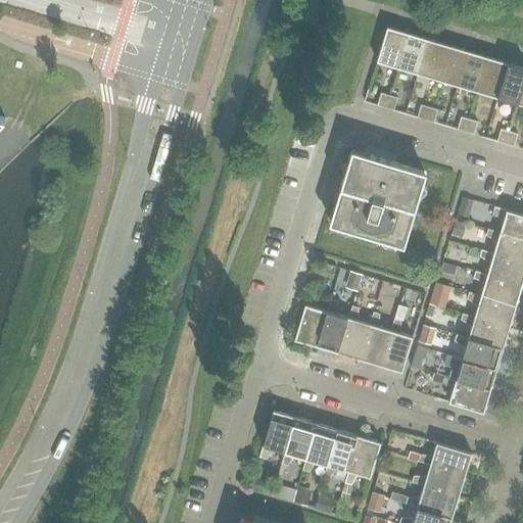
[(377,62),(397,68),(408,34),(387,28),(377,62)]
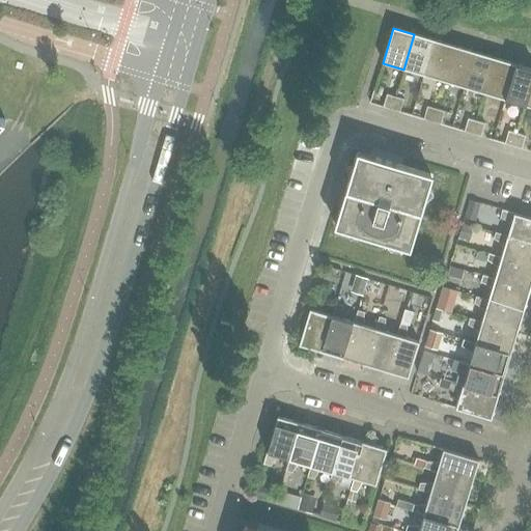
[(403,70),(424,76),(435,40),(414,34),(403,70)]
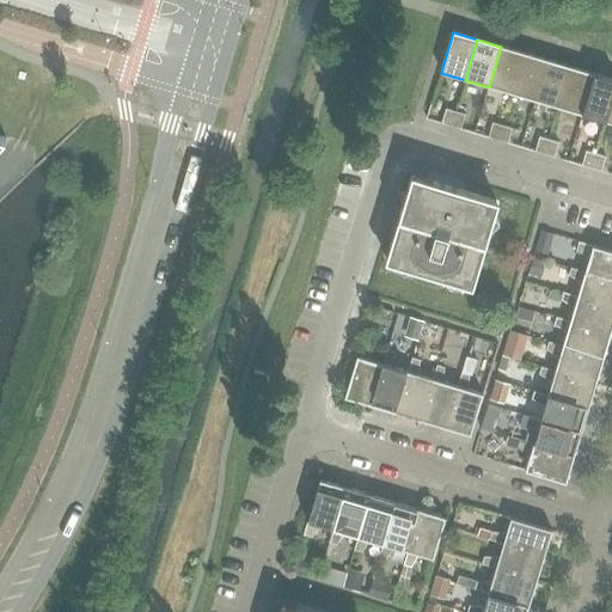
[(512,95),(525,53),(501,47),(489,87),(512,95)]
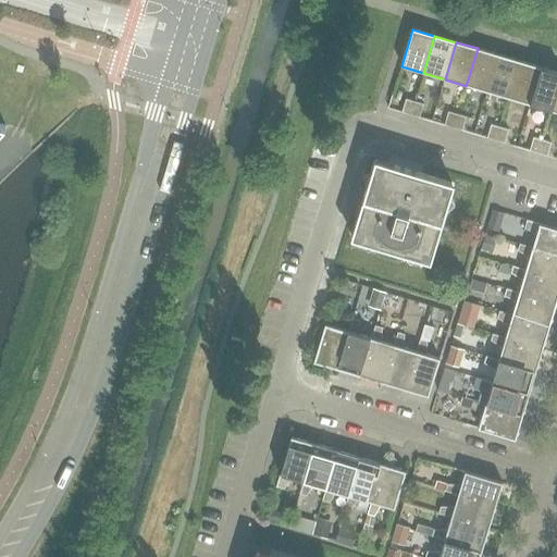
[(487,91),(498,54),(478,48),(466,86),(487,91)]
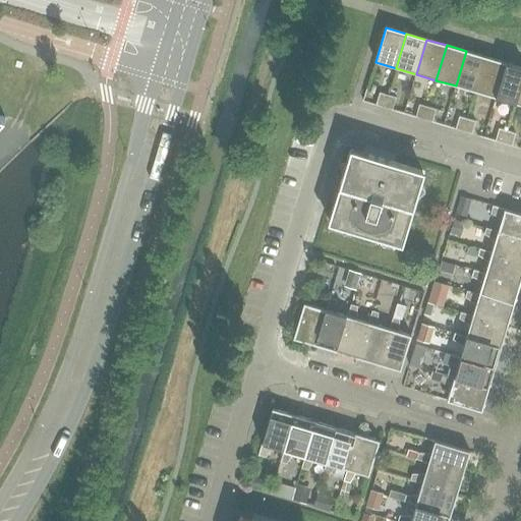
[(476,92),(486,57),(466,51),(456,85),(476,92)]
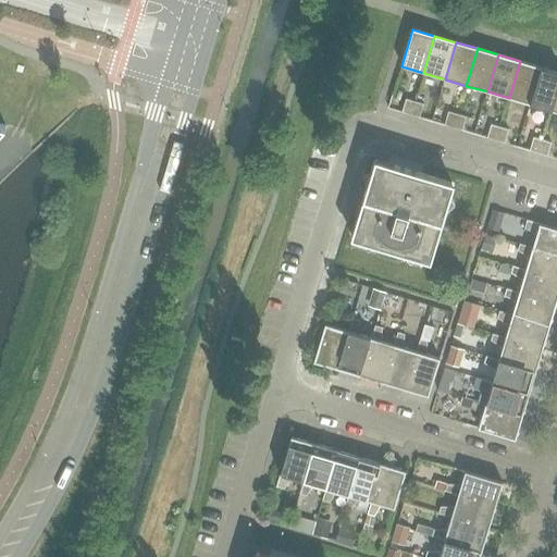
[(541,67),(520,61),(509,98),(530,104),(541,67)]
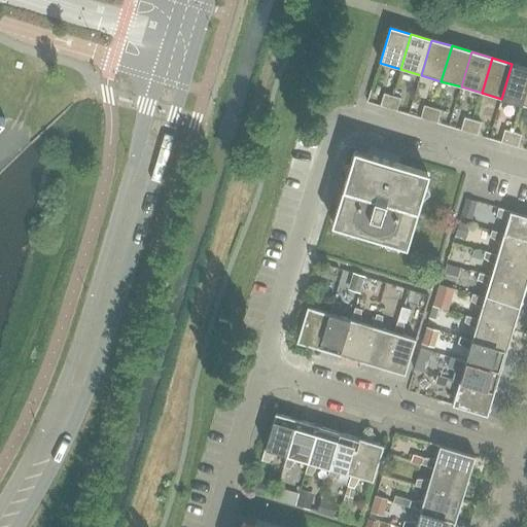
[(522,105),(526,86),(526,68),(512,64),(501,99),(522,105)]
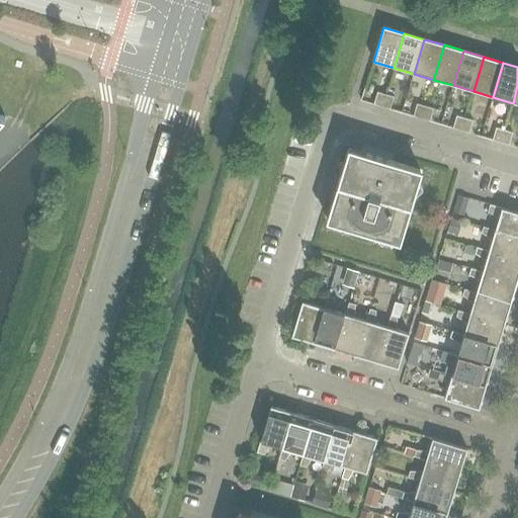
[(381,107),(385,95),(377,92),(373,105),(381,107)]
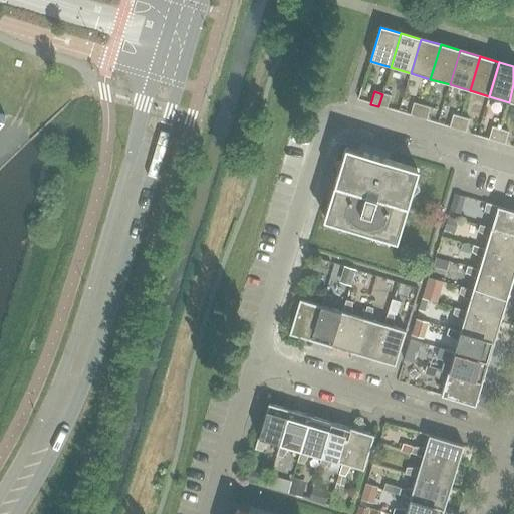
[(391,96),(382,94),(378,106),(388,109),(391,96)]
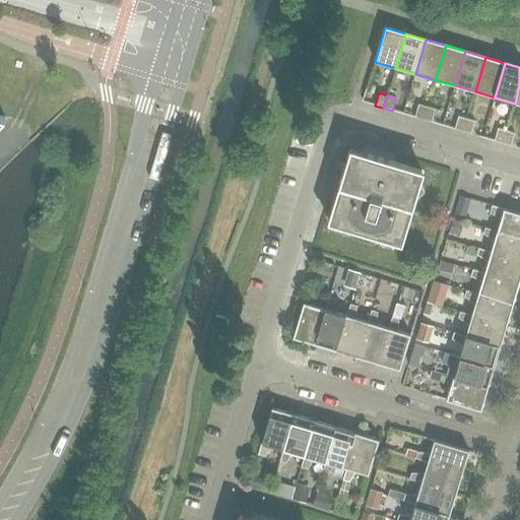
[(424,120),(427,107),(418,105),(414,117),(424,120)]
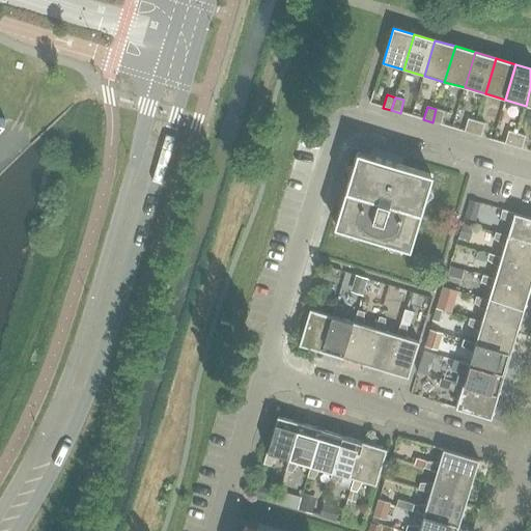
[(445,112),(436,109),(432,122),(441,124),(445,112)]
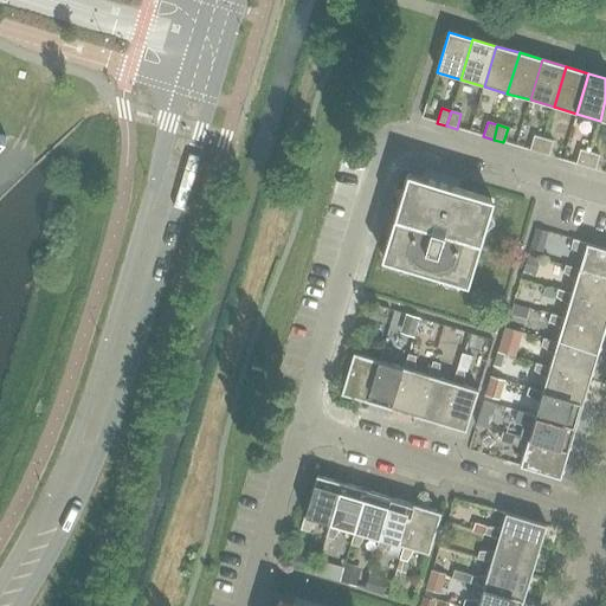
[(540,154),(543,139),(534,136),(529,150),(540,154)]
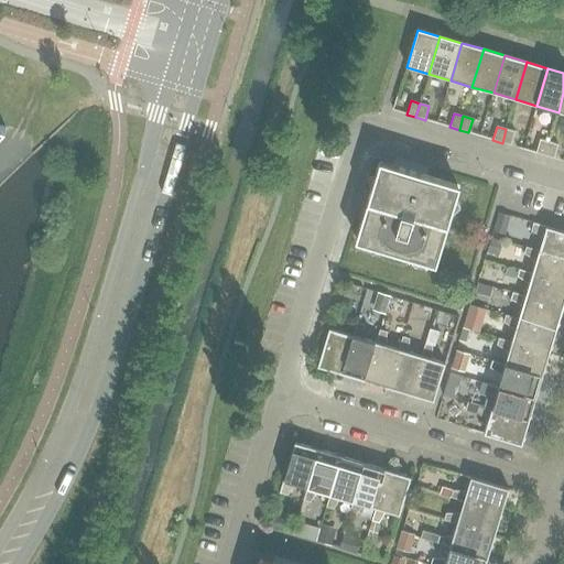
[(516,132),(506,129),(502,143),(511,145),(516,132)]
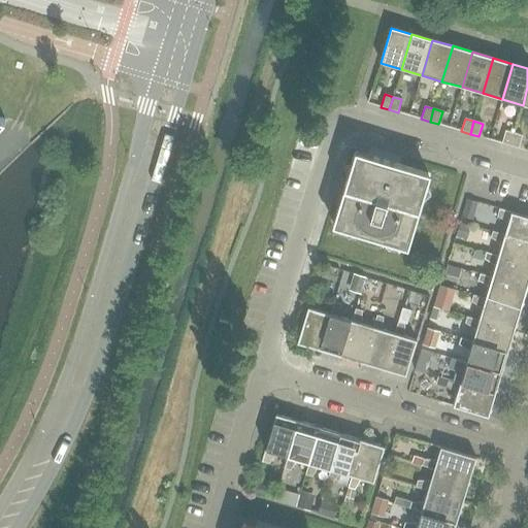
[(510,145),(515,133),(505,130),(502,143),(510,145)]
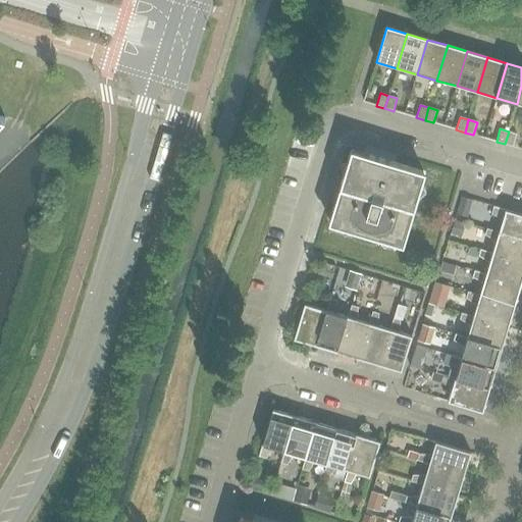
[(517,134),(509,132),(505,144),(513,147),(517,134)]
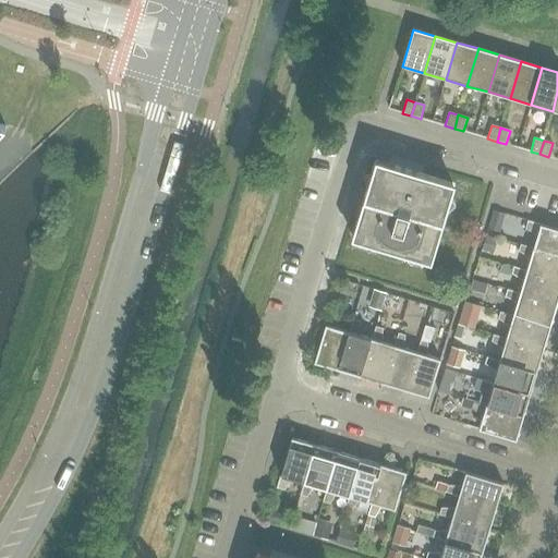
[(432,264),(455,183),(376,160),(351,240),(432,264)]
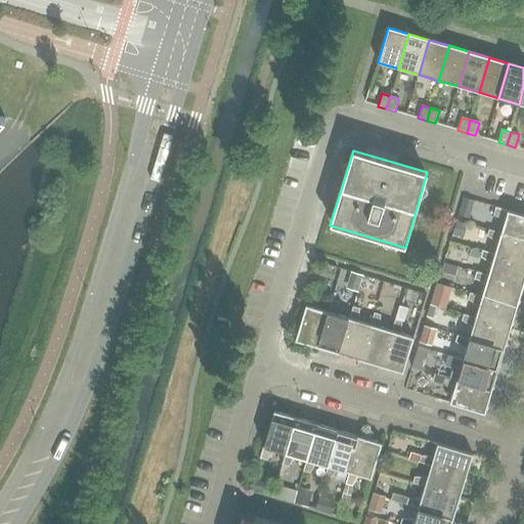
[(464,199),(459,215),(469,217),(473,202),(464,199)]
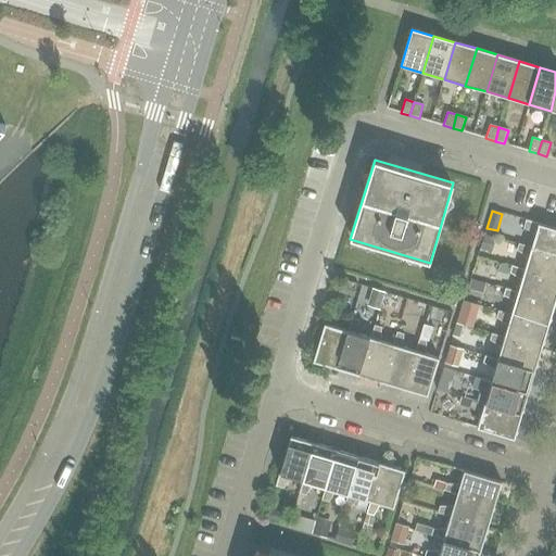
[(531,247),(555,254),(555,228),(526,219),(523,228),(535,236),(531,247)]
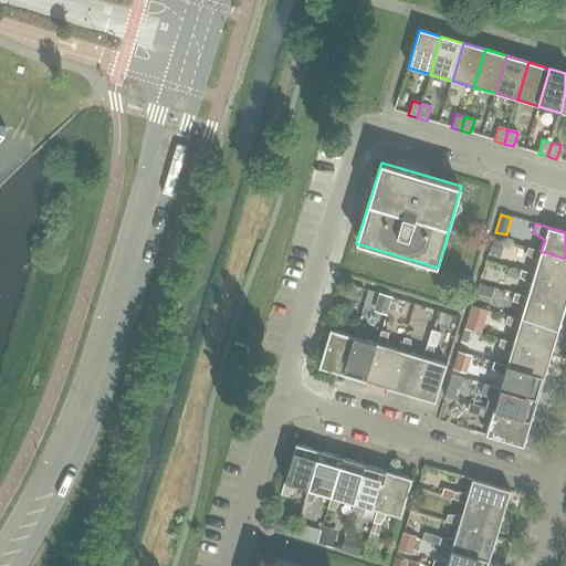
[(493,239),(489,254),(500,258),(504,242),(493,239)]
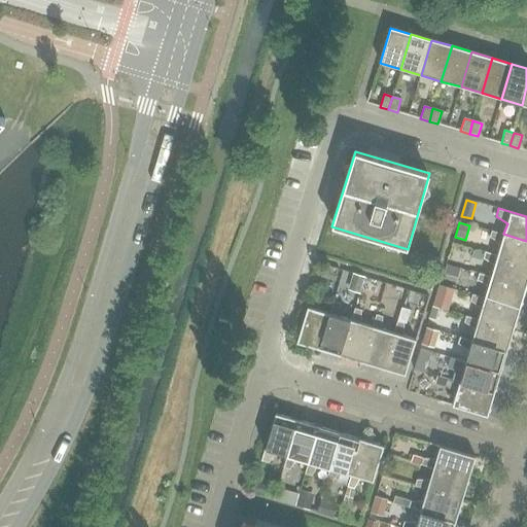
[(526,241),(503,234),(492,231),(490,237),(500,244),(497,255),(526,264),(526,241)]
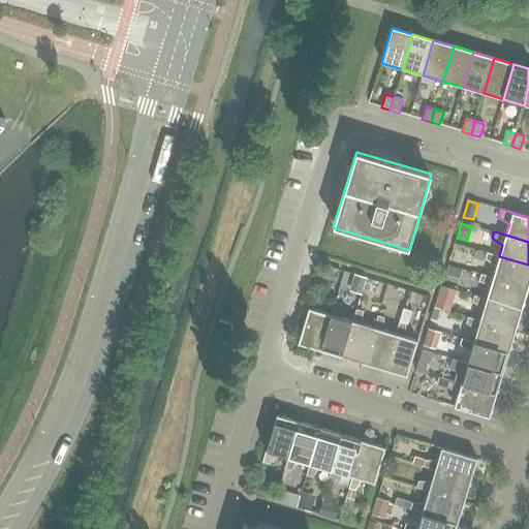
[(486,259),(487,253),(476,250),(473,259),(480,261),(486,259)]
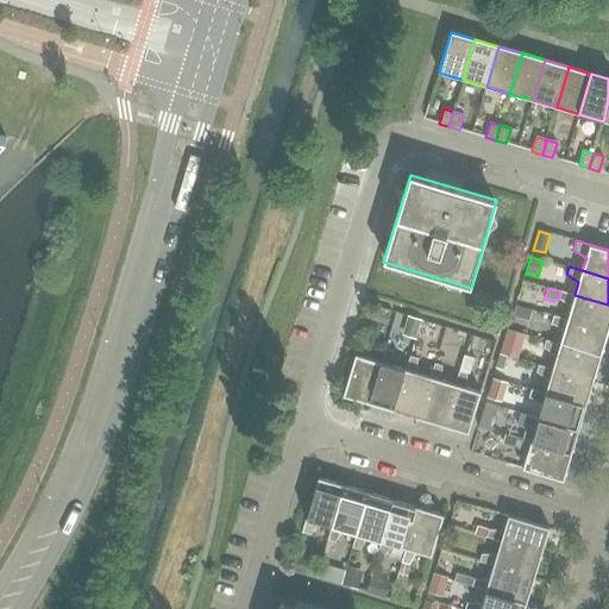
[(571,307),(567,320),(608,332),(608,328),(608,305),(575,295),(560,292),(559,299),(571,307)]
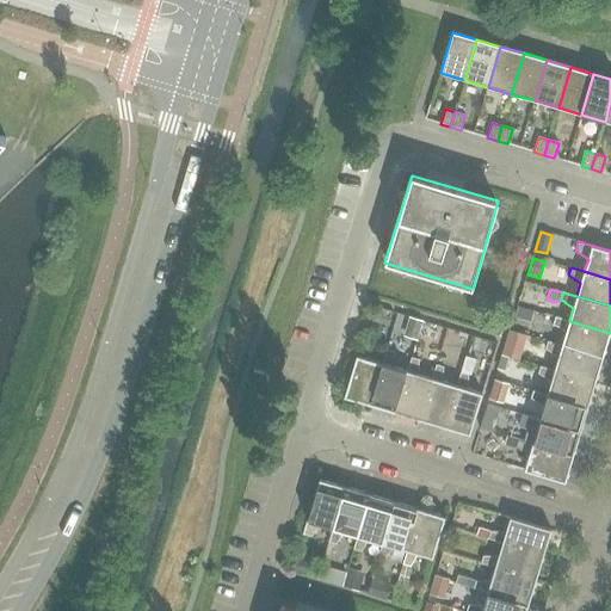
[(375,318),(378,308),(368,306),(364,315),(375,318)]
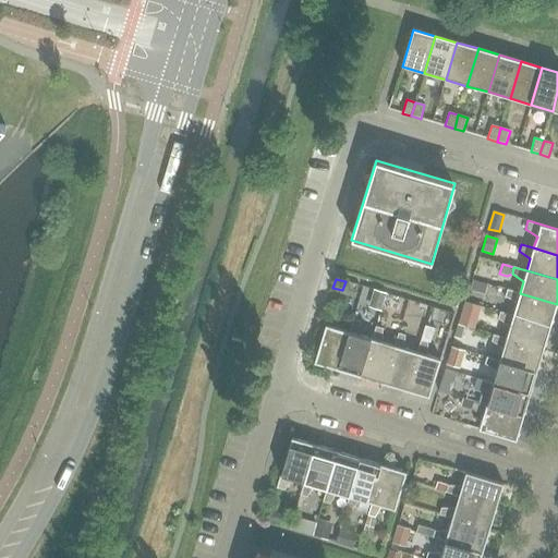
[(473,280),(470,290),(485,294),(487,284),(473,280)]
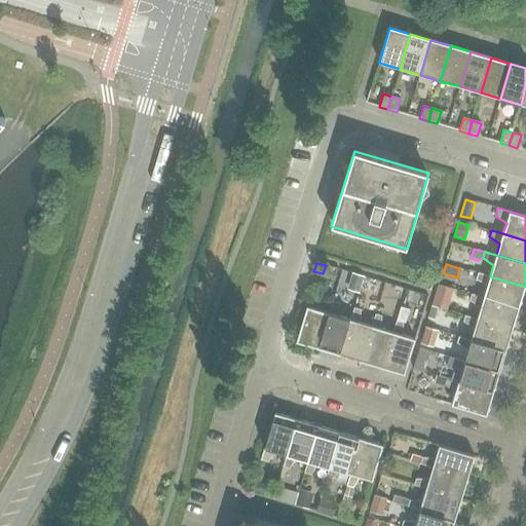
[(525,287),(490,276),(478,272),(476,279),(487,286),(484,297),(519,308),(525,287)]
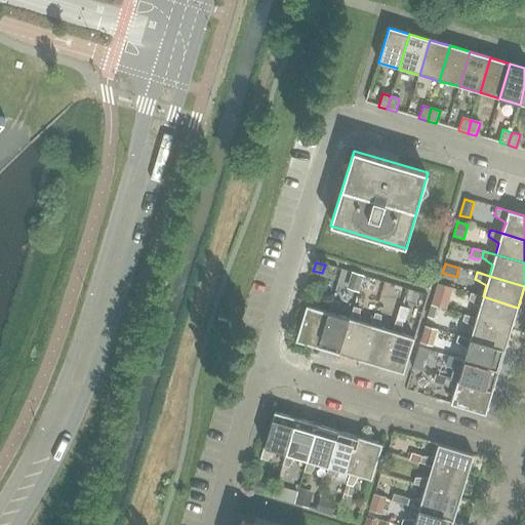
[(352,273),(347,289),(358,292),(363,276),(352,273)]
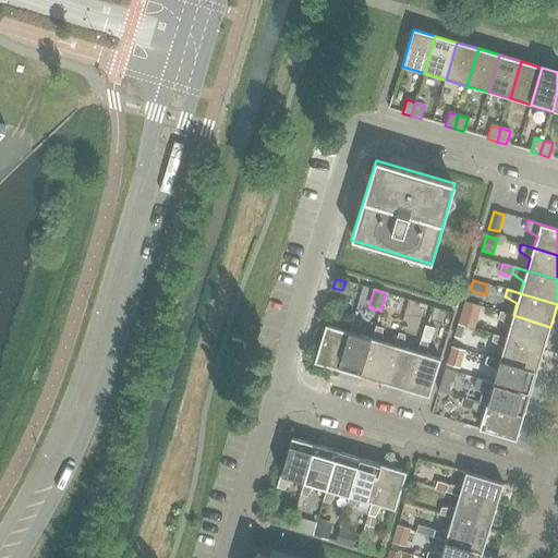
[(464,303),(459,325),(473,328),(478,306),(464,303)]
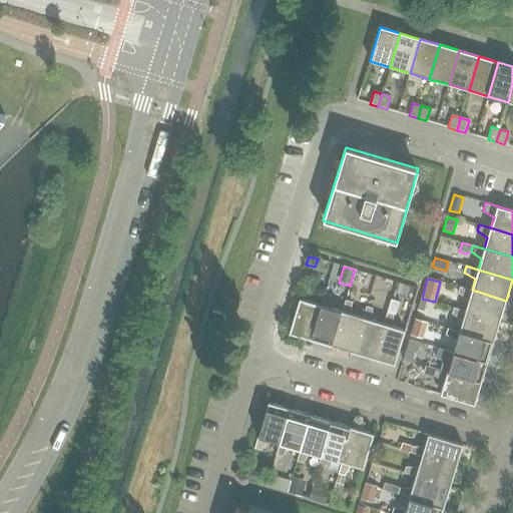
[(465,311),(500,322),(506,301),(472,290),(460,287),(458,294),(469,300),(465,311)]
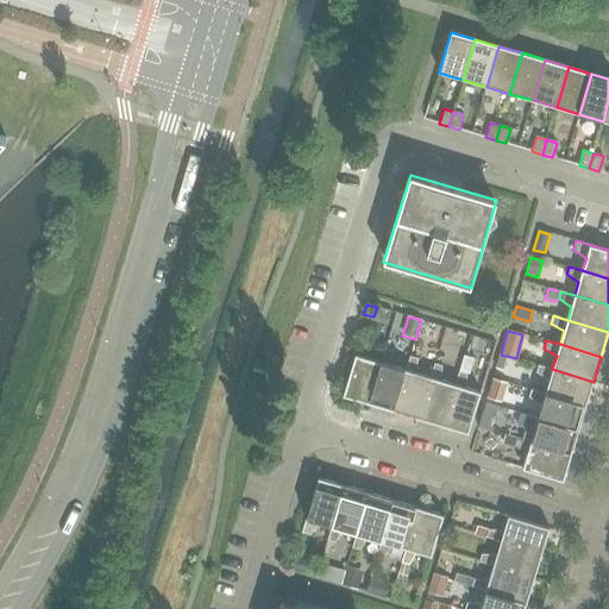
[(343,396),(369,403),(381,363),(368,358),(369,344),(359,341),(343,396)]
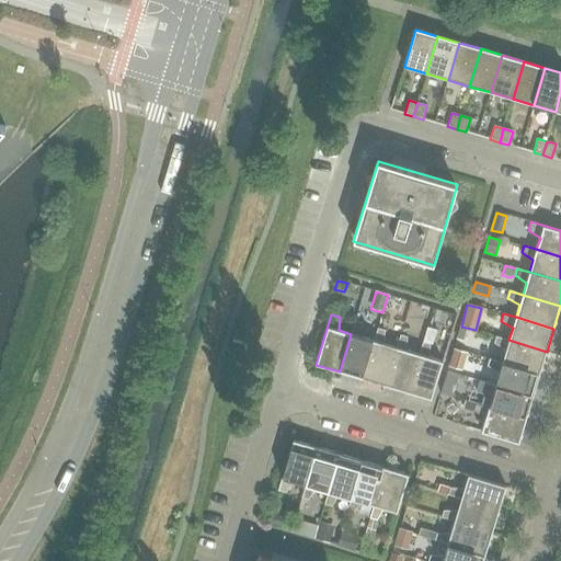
[(340,371),(363,378),(374,341),(362,338),(362,323),(355,321),(351,334),(340,371)]
